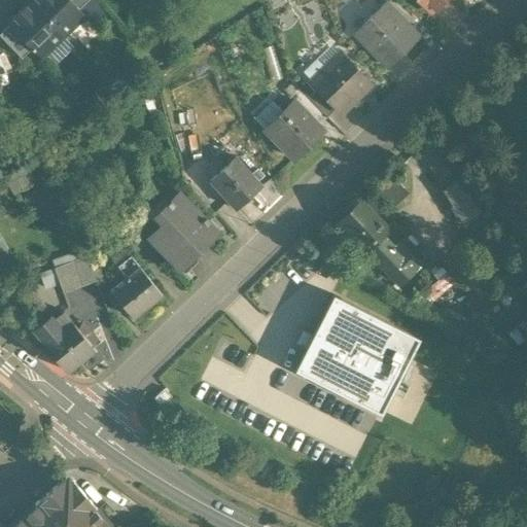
[(67,0),(29,0),(28,1),(61,35),(82,15),(76,9),(67,0)]
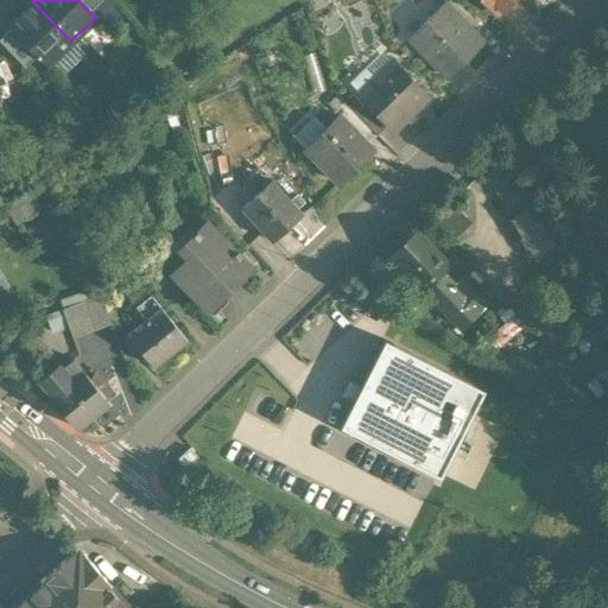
[(99,0),(77,0),(88,11),(99,0)]
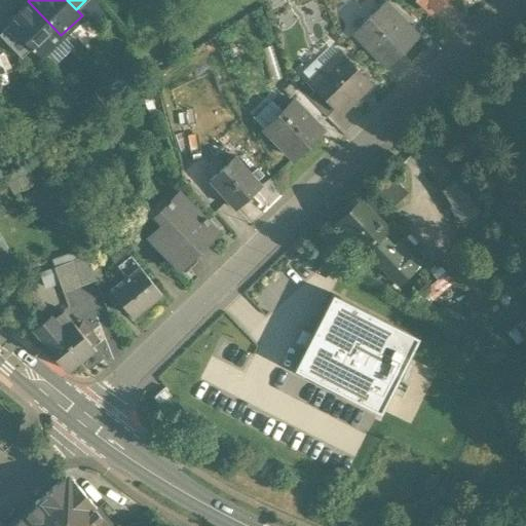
[(416,0),(429,13),(443,0),(416,0)]
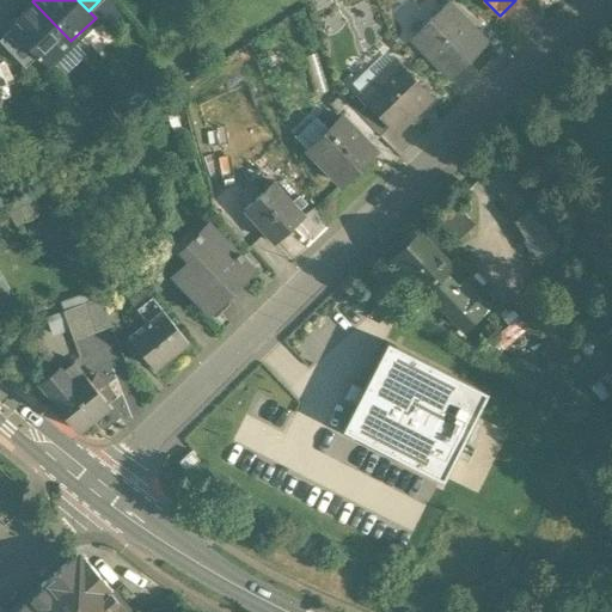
[(71,41),(32,1),(8,24),(11,26),(36,53),(35,54),(37,56),(38,55),(47,63),(71,41)]
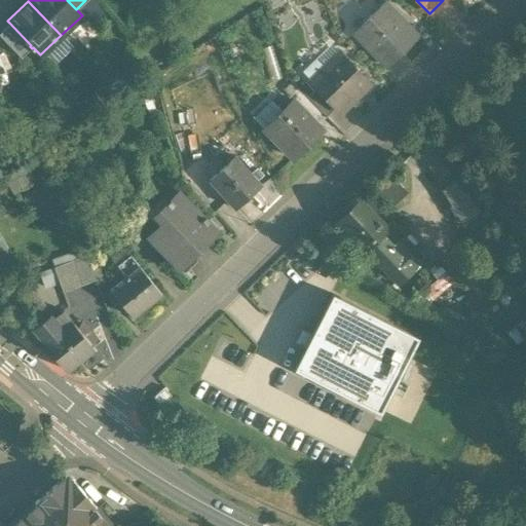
[(384,4),(353,34),(386,67),(395,59),(416,38),(384,4)]
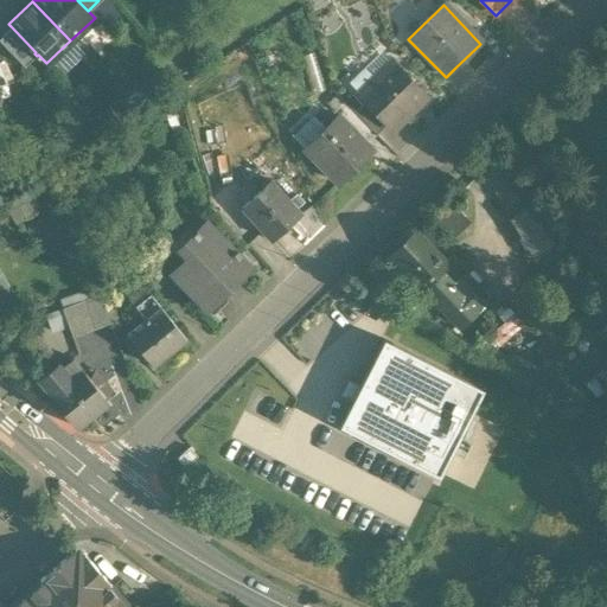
[(36,52),(11,26),(0,36),(0,42),(23,65),(34,53),(36,52)]
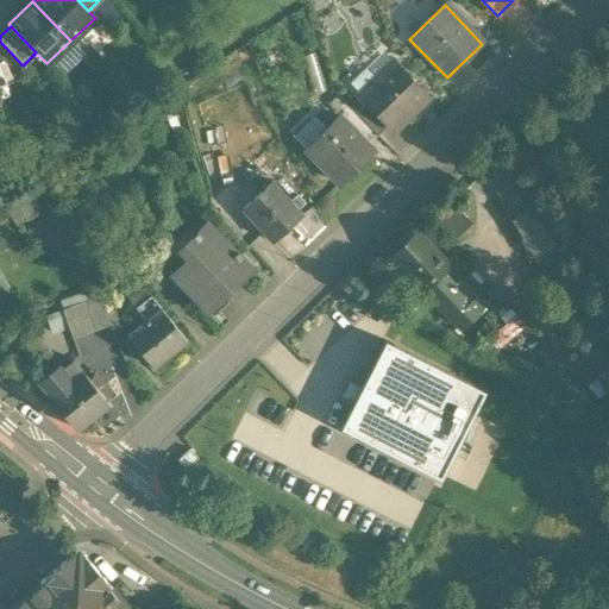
[(427,98),(393,62),(358,95),(365,104),(388,126),(393,131),(427,98)]
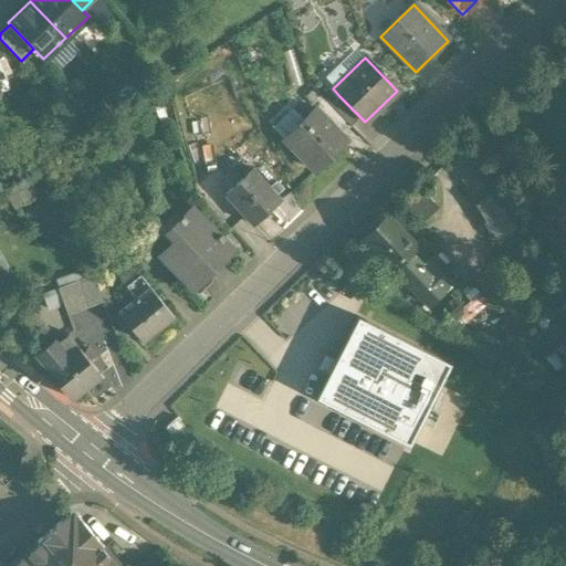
[(360,117),(339,96),(331,106),(350,126),(360,117)]
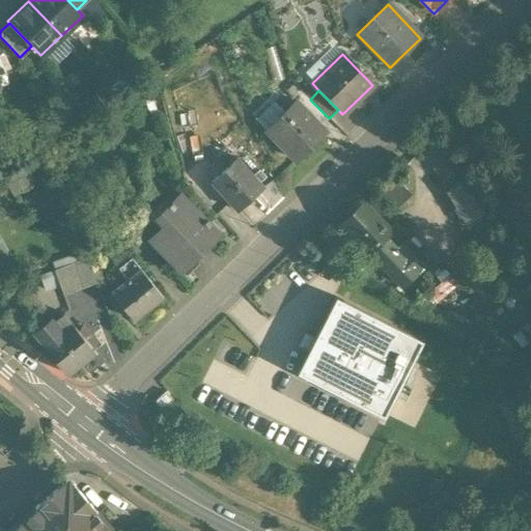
[(310,100),(304,93),(296,102),(319,128),(329,118),(310,100)]
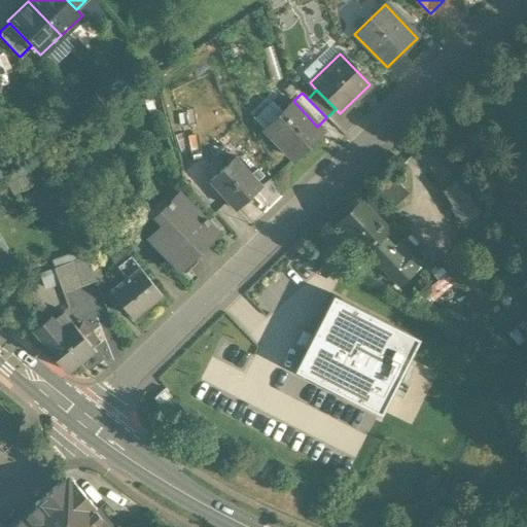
[(317,127),(293,101),(264,130),(292,160),(321,131),(317,127)]
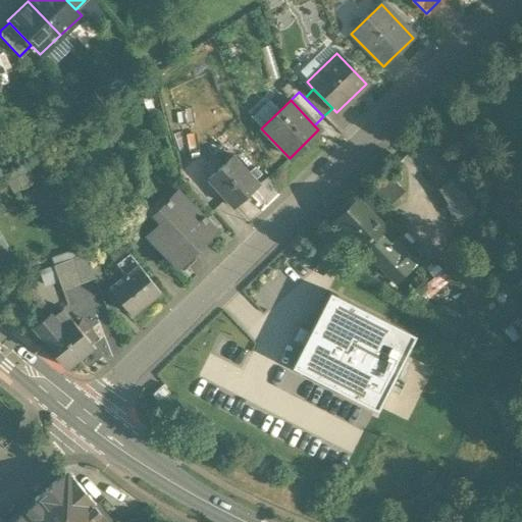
[(256,185),(231,157),(209,178),(233,206),(256,185)]
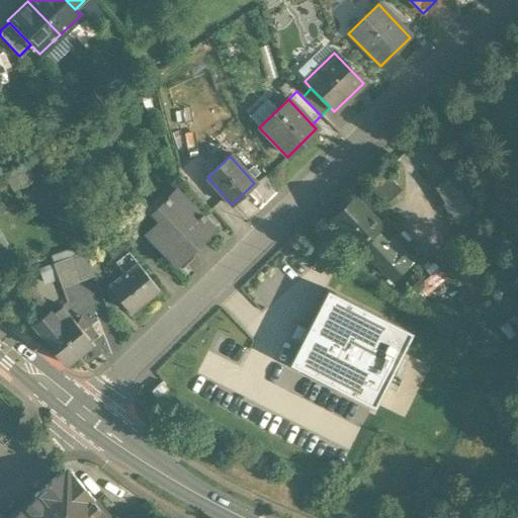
[(444,158),(427,168),(493,277),(509,267),(444,158)]
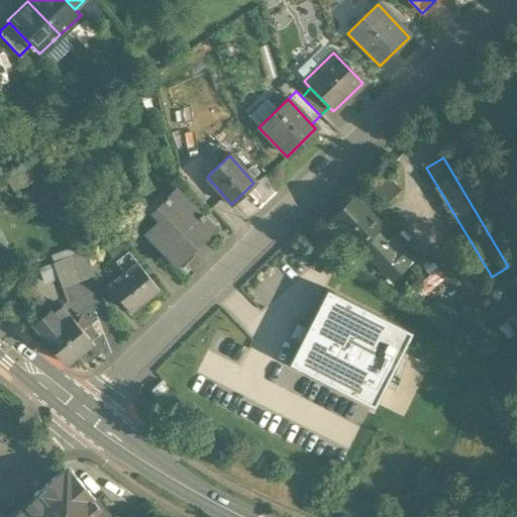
[(174,188),(166,196),(163,193),(160,195),(166,202),(152,214),(159,219),(144,233),(175,265),(189,251),(190,251),(213,228),(203,218),(204,217),(190,202),(189,203),(174,188)]
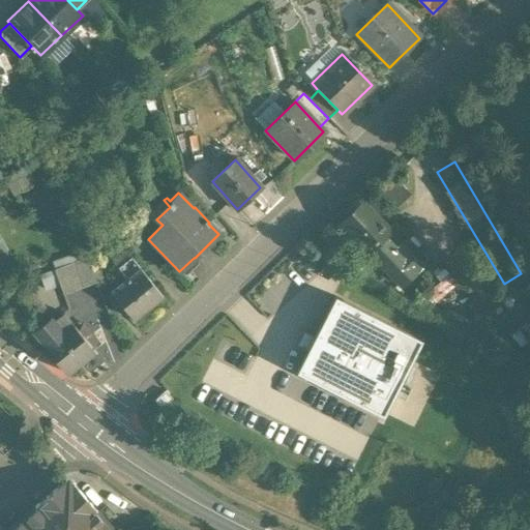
[(363,204),(342,226),(366,251),(381,236),(388,229),(363,204)]
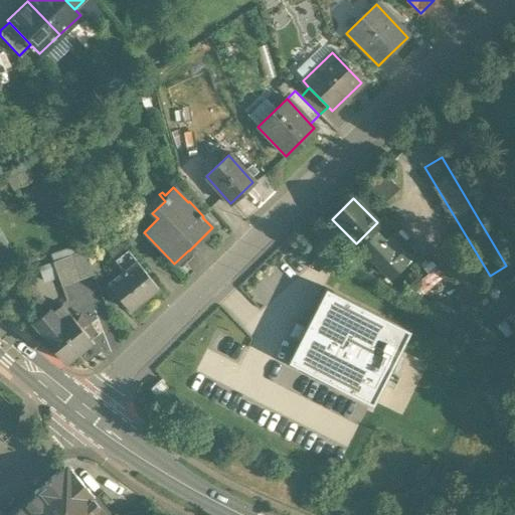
[(384,243),(370,229),(356,243),(389,278),(409,258),(390,237),(384,243)]
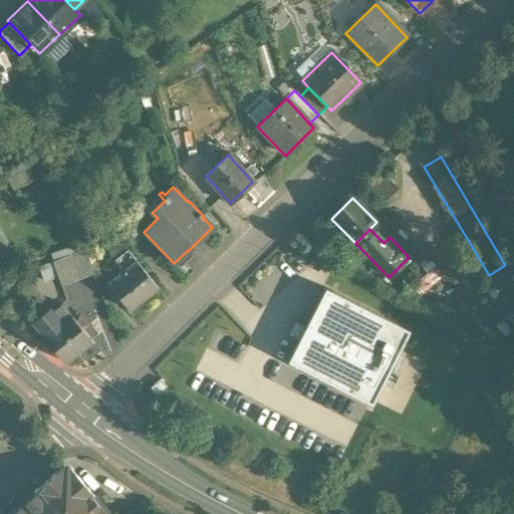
[(0,230),(0,265),(3,271),(19,262),(0,230)]
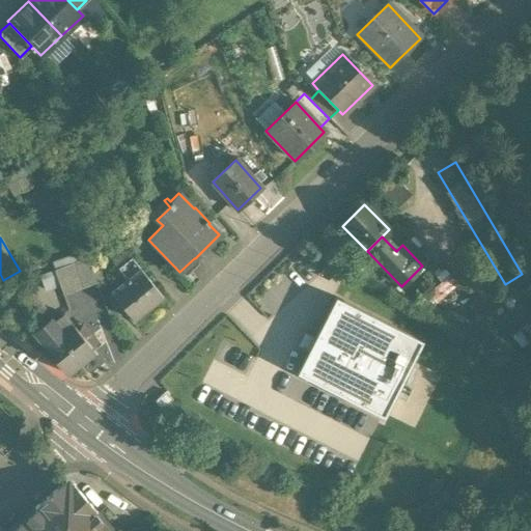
[(140,270),(120,246),(107,256),(127,281),(140,270)]
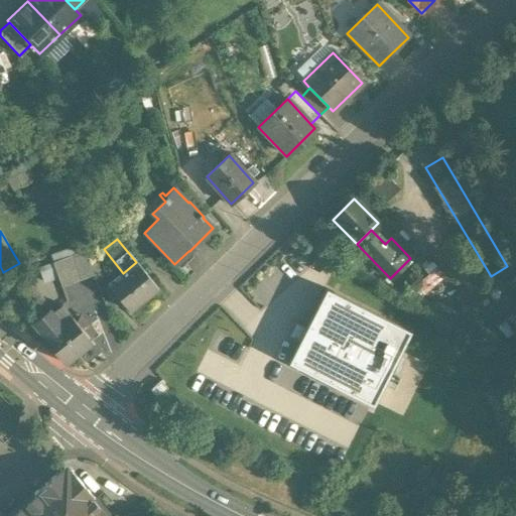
[(84,251),(71,256),(80,280),(93,276),(84,251)]
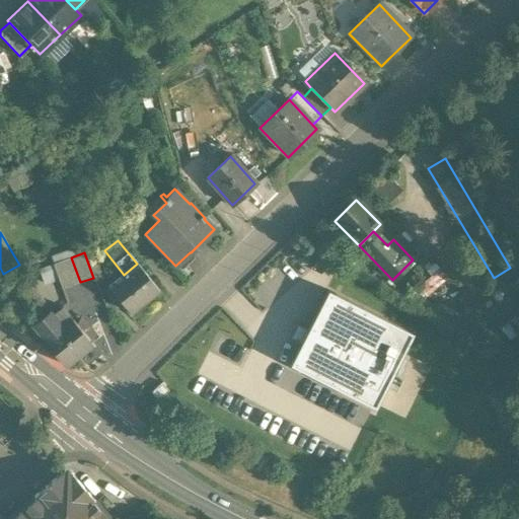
[(71,257),(52,265),(61,289),(80,282),(71,257)]
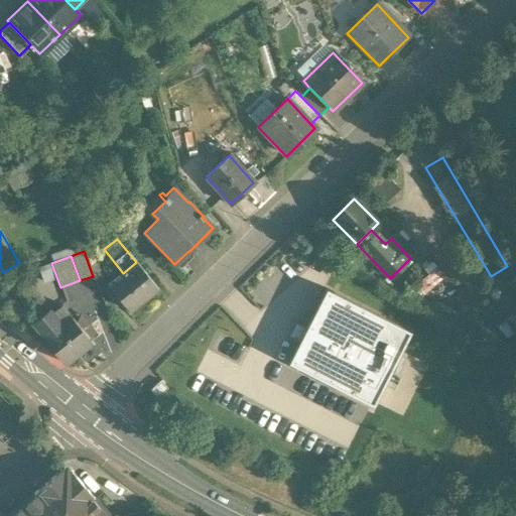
[(157,289),(136,262),(123,273),(107,285),(128,311),(157,289)]
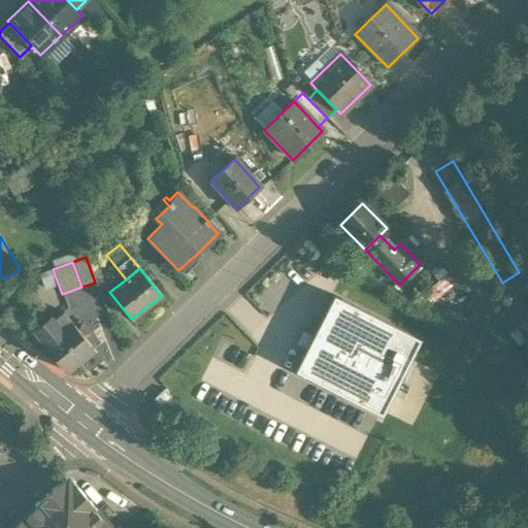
[(47,319),(26,279),(12,288),(35,328),(47,319)]
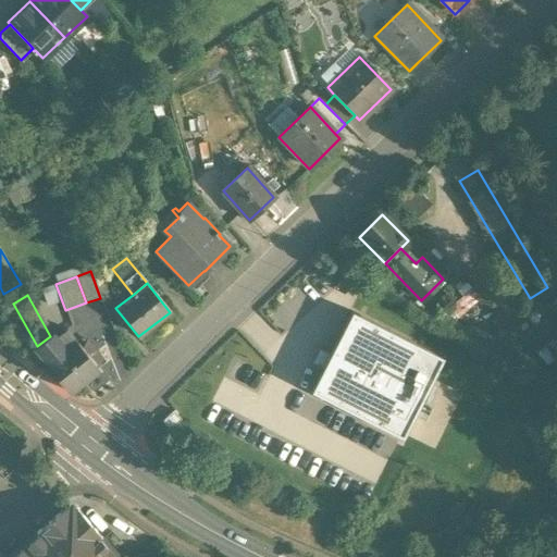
[(401,440),(444,359),(353,312),(310,393),(401,440)]
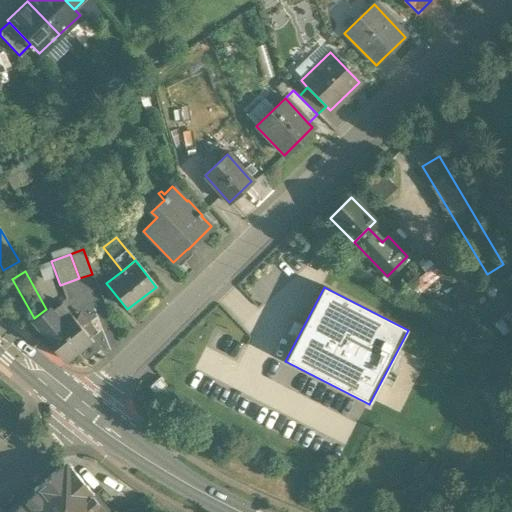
[(89,338),(61,304),(52,311),(48,307),(46,309),(34,318),(31,320),(42,334),(64,361),(91,340),(89,338)]
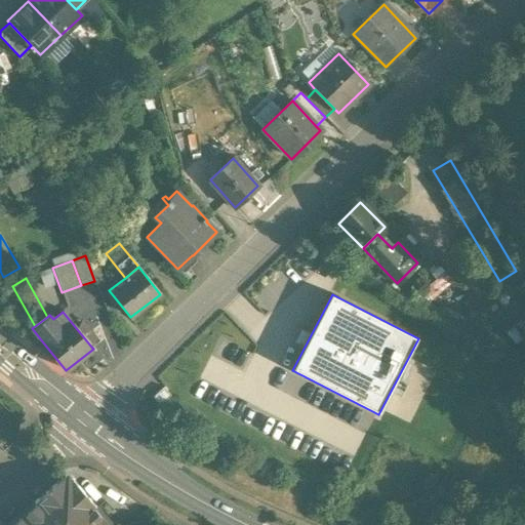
[(35,503),(9,524),(106,524),(107,524),(93,509),(95,508),(72,479),(70,481),(67,477),(63,480),(62,479),(34,502),(35,503)]
